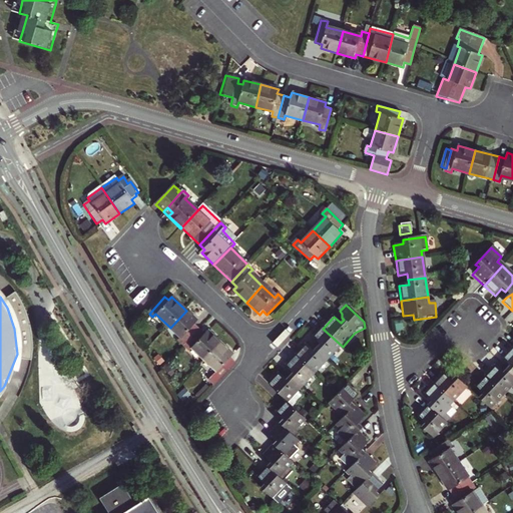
[(197,322),(186,311),(170,328),(181,339),(178,342),(183,346),(199,330),(194,325),(197,322)]
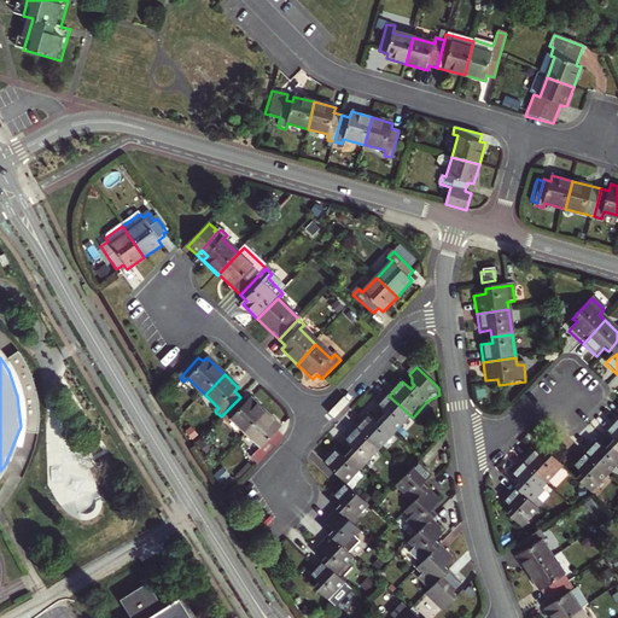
[(388,415),(383,420),(397,435),(413,418),(389,396),(378,408),(388,415)]
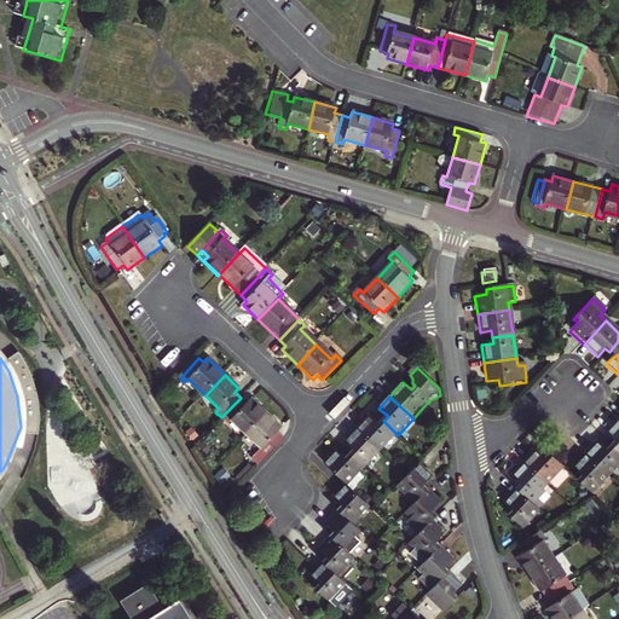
[(246,403),(241,398),(221,417),(226,423),(230,418),(247,434),(266,415),(249,399),(246,403)]
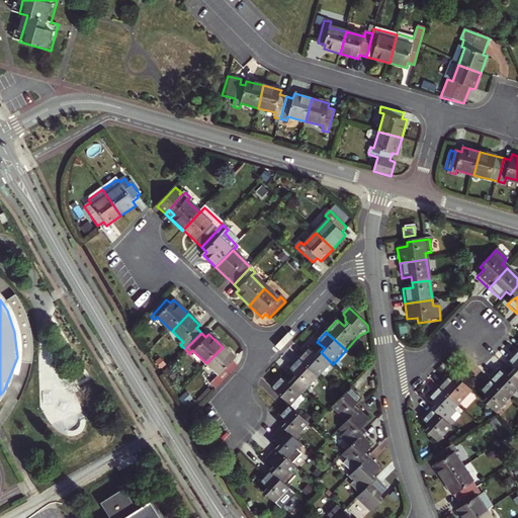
[(235,359),(223,347),(206,363),(219,375),(209,384),(214,390),(236,366),(232,362),(235,359)]
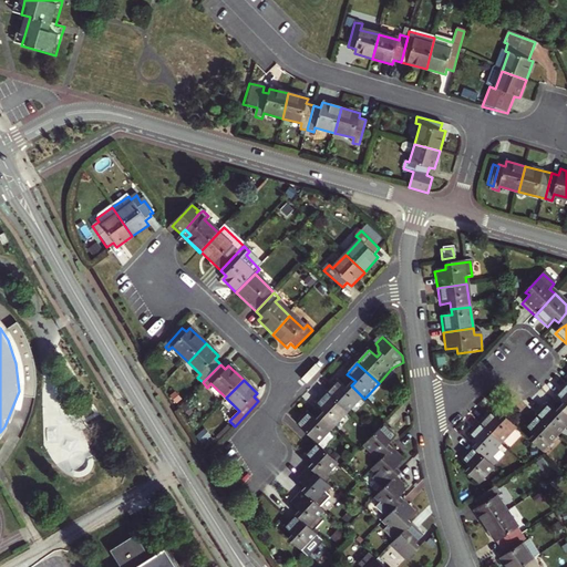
[(566,382),(555,394),(563,402),(559,405),(566,412),(566,382)]
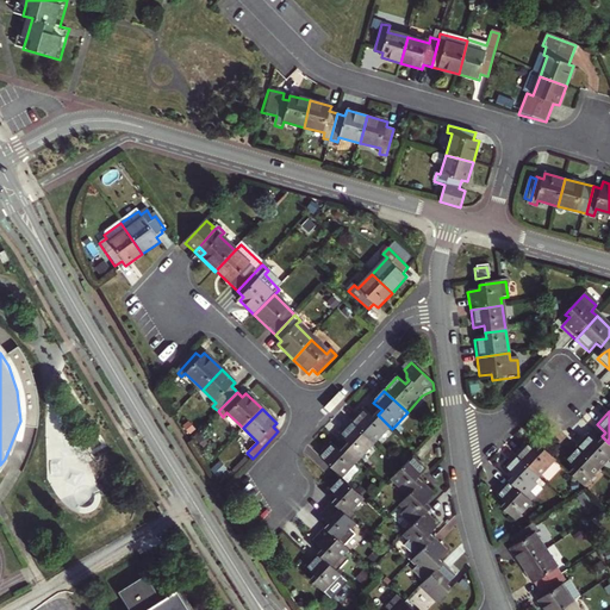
[(365,412),(352,425),(374,448),(392,429),(378,415),(373,421),(365,412)]
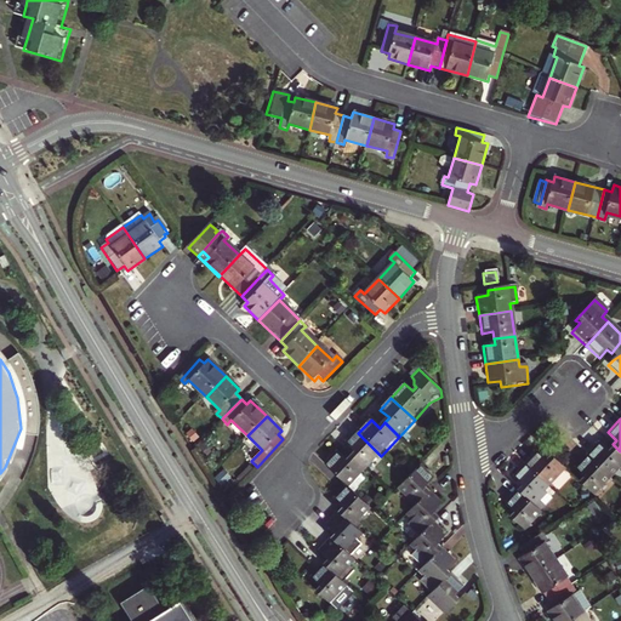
[(354,455),(349,460),(365,473),(381,456),(358,433),(346,446),(354,455)]
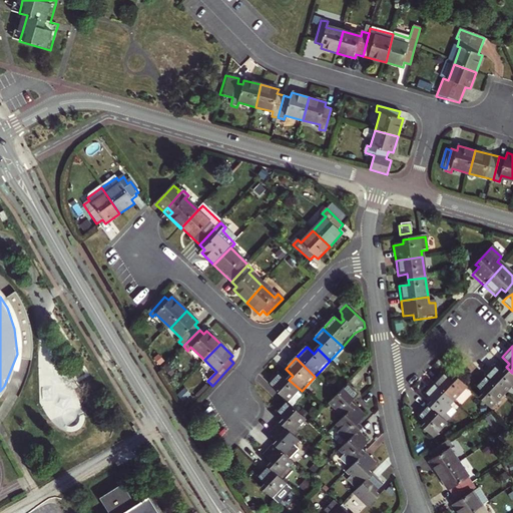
[(496,364),(486,376),(506,393),(512,384),(512,373),(506,367),(503,370),(496,364)]
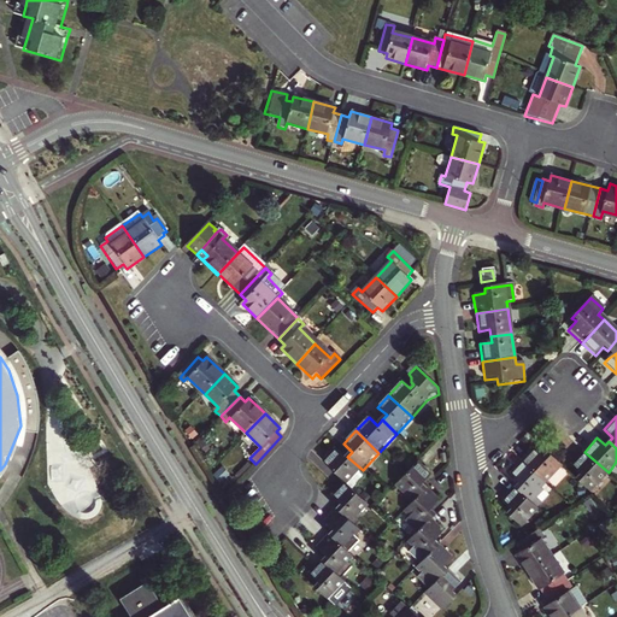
[(536,446),(524,459),(547,480),(562,463),(547,450),(545,453),(536,446)]
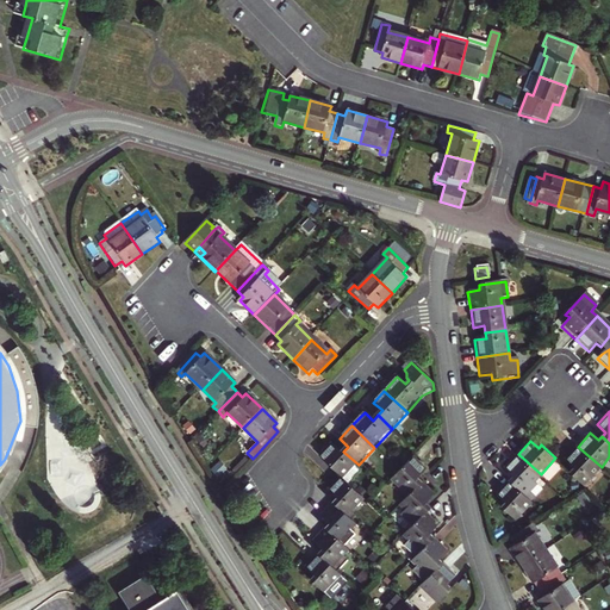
[(578,447),(566,459),(574,467),(571,471),(585,485),(602,467),(578,447)]
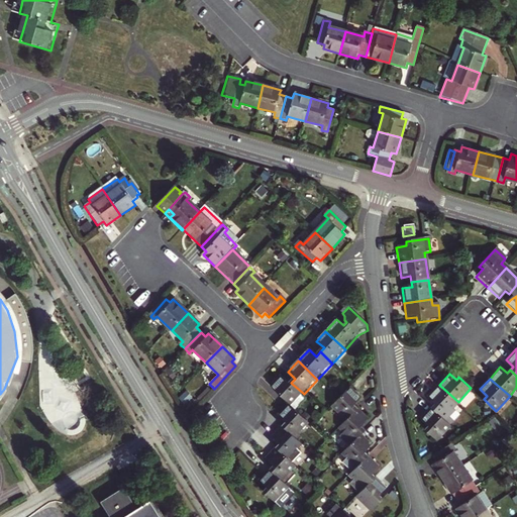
[(271,391),(286,405),(296,414),(305,403),(300,398),(304,394),(291,383),(288,386),(281,380),(271,391)]
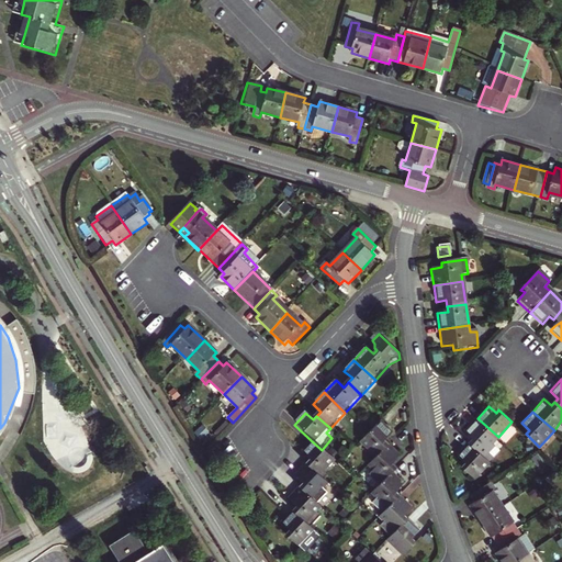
[(474,437),(470,441),(484,454),(498,437),(478,418),(467,430),(474,437)]
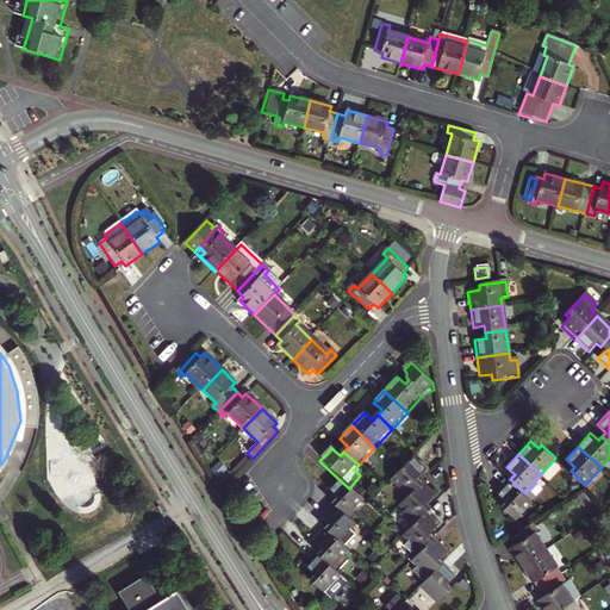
[(391,484),(409,499),(422,484),(418,480),(425,472),(412,460),(391,484)]
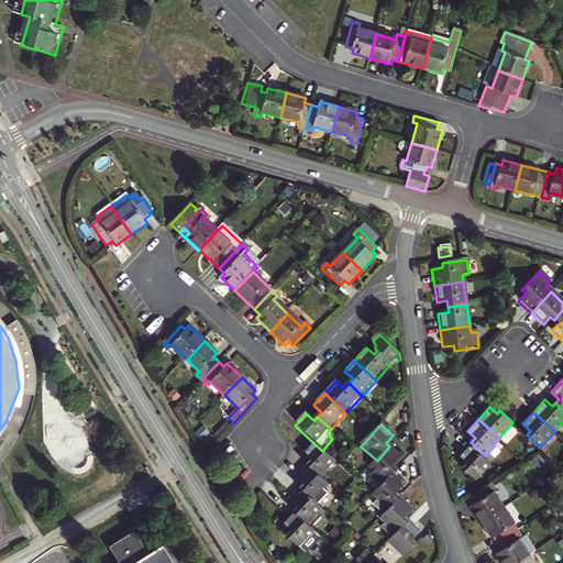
[(337,434),(331,429),(327,433),(332,439),(337,434)]
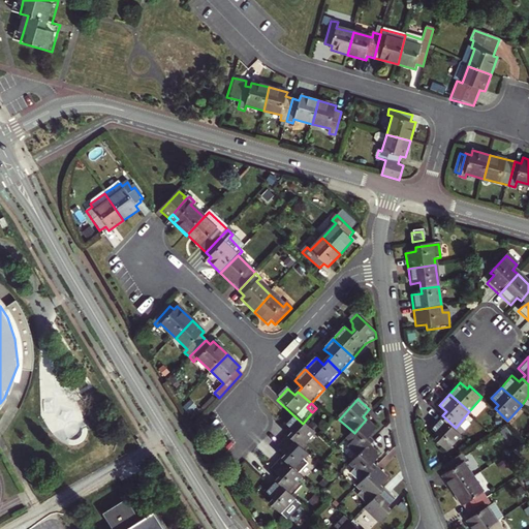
[(290,434),(287,437),(290,440),(300,449),(313,433),(303,424),(292,414),(283,427),(290,434)]
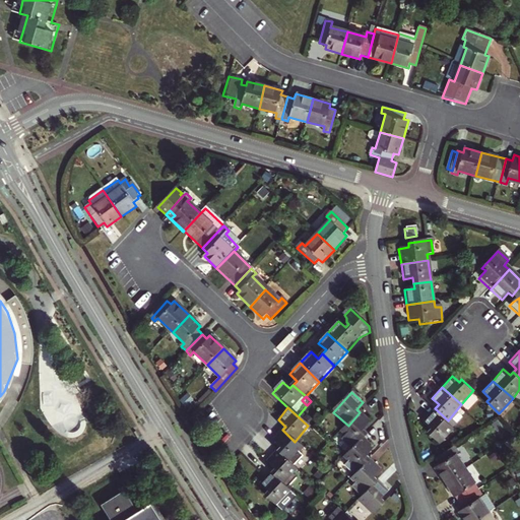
[(442,442),(455,427),(448,420),(435,408),(425,419),(433,427),(430,430),(442,442)]
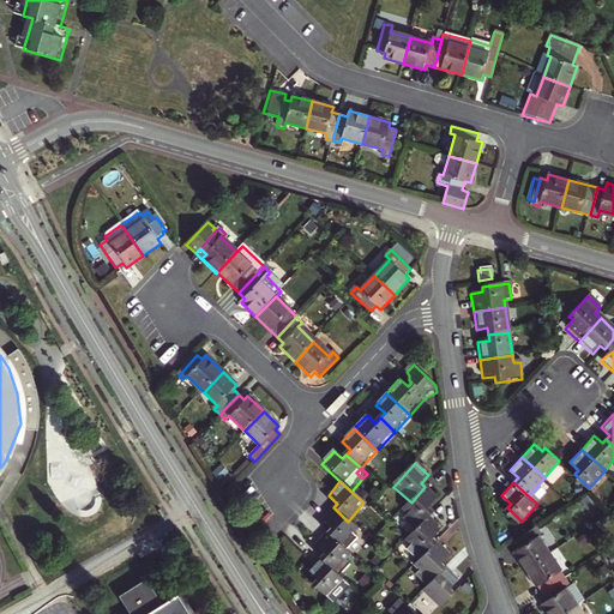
[(403,521),(415,531),(428,517),(433,512),(431,509),(438,499),(425,487),(411,503),(403,511),(408,516),(403,521)]
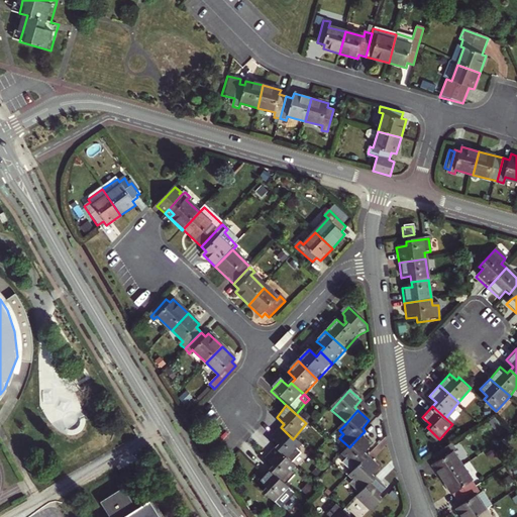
[(277,445),(275,449),(291,464),(300,454),(297,450),(301,445),(293,439),(284,430),(281,427),(271,439),(277,445)]
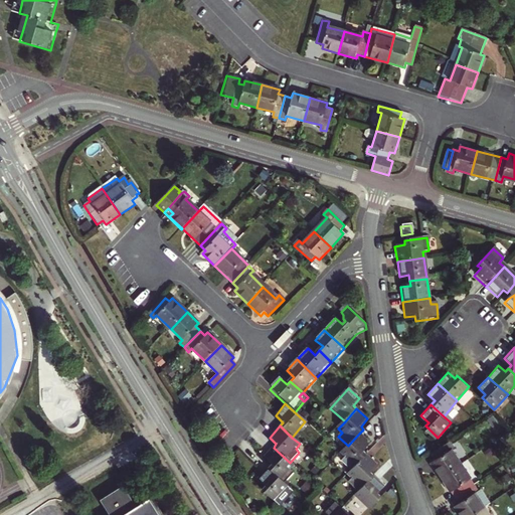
[(341,462),(351,472),(366,454),(363,452),(370,444),(359,434),(348,446),(341,454),(345,458),(341,462)]
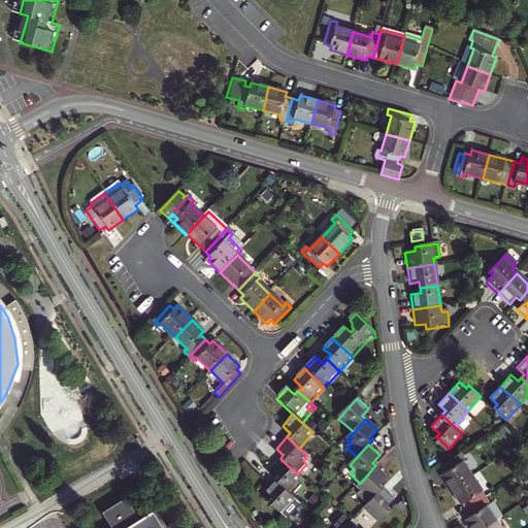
[(441,474),(451,489),(471,475),(462,461),(465,459),(462,453),(441,466),(444,472),(441,474)]
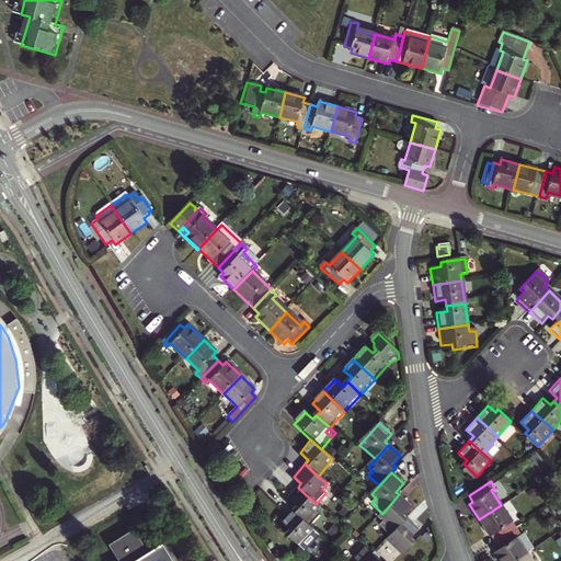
[(295,507),(292,511),(309,528),(320,516),(316,513),(320,507),(316,504),(298,488),(287,500),(295,507)]
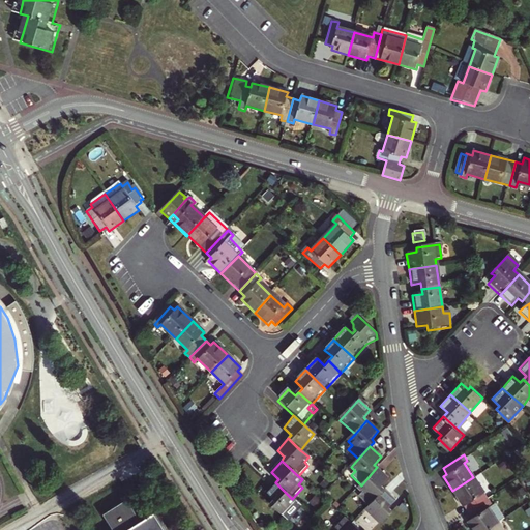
[(358,497),(370,506),(385,489),(382,486),(388,478),(377,467),(361,486),(358,489),(362,493),(358,497)]
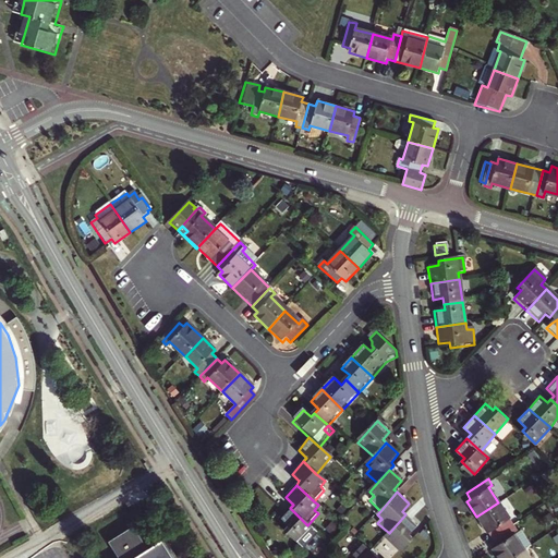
[(513,526),(498,502),(476,517),(492,541),(513,526)]
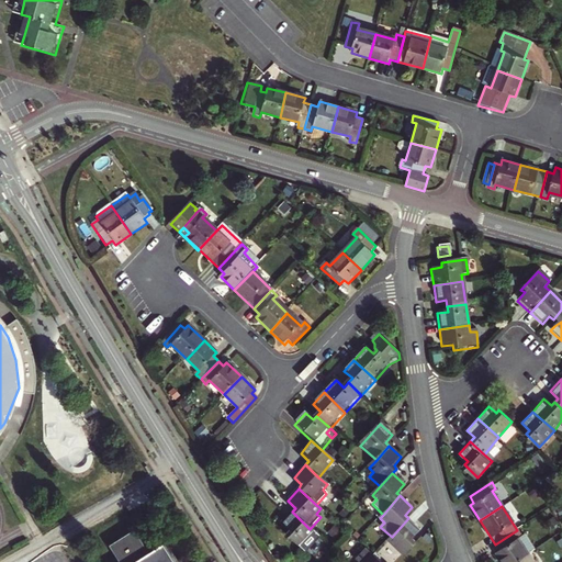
[(310,529),(292,512),(281,525),(289,532),(285,536),(298,548),(314,531),(310,529)]
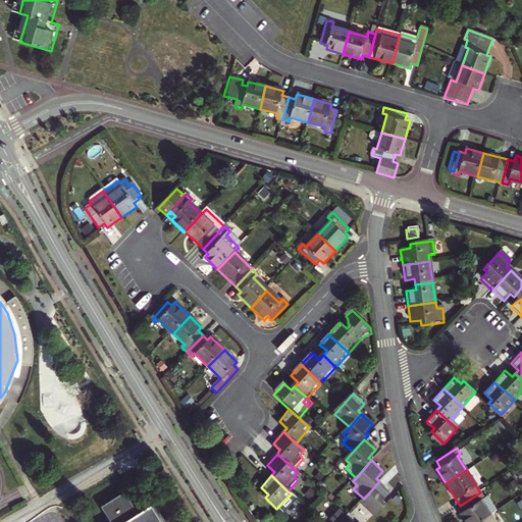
[(390,492),(379,481),(364,499),(361,502),(376,516),(386,504),(383,501),(390,492)]
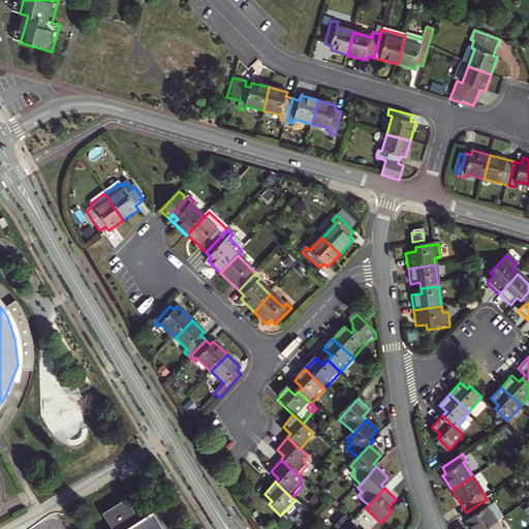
[(165,528),(154,510),(152,512),(151,510),(138,518),(125,497),(101,511),(112,528),(165,528)]
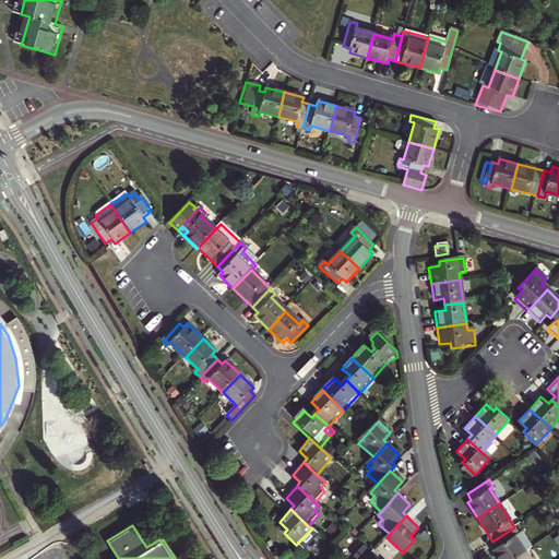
[(498,558),(513,558),(525,552),(513,535),(518,532),(514,527),(492,542),(497,547),(492,549),(498,558)]
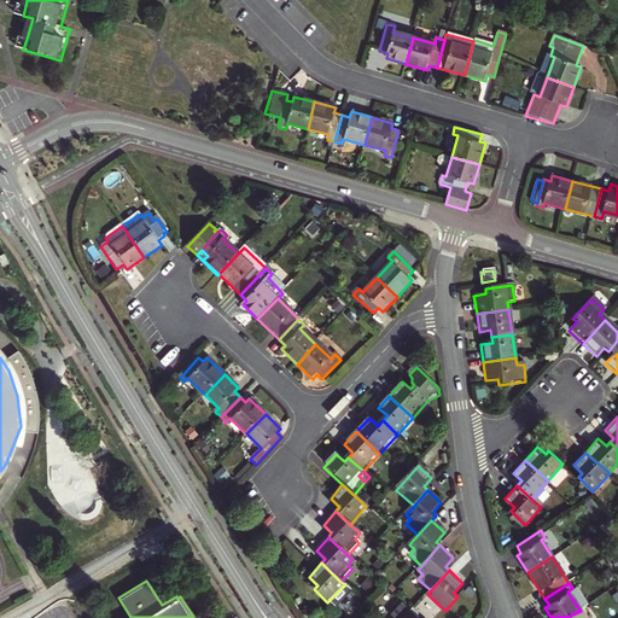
[(414,617),(401,605),(390,617),(391,617),(414,617)]
